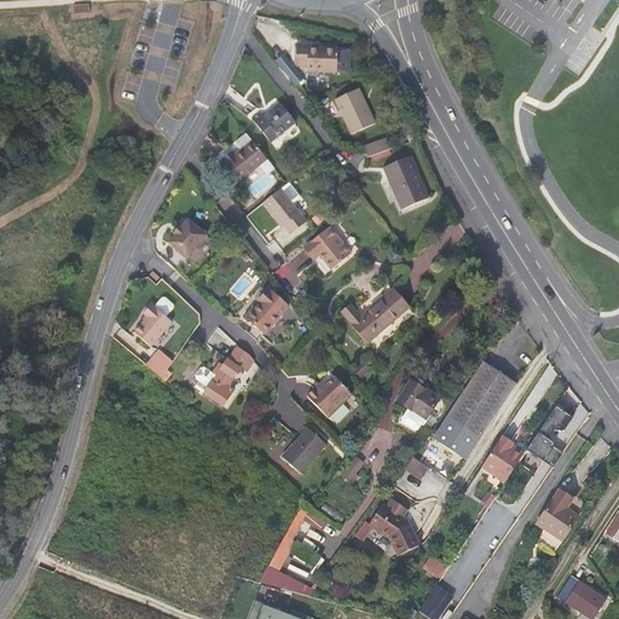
[(336,69),(336,55),(336,47),(319,47),(307,47),(307,45),(295,44),(295,65),(305,65),(305,71),(335,73),(336,69)]
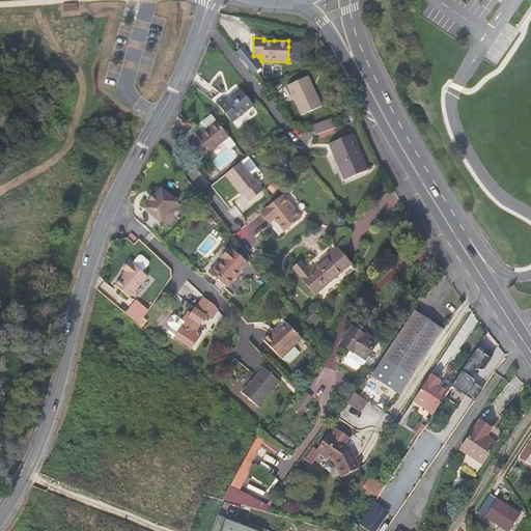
[(296,47),(288,47),(288,59),(297,59),(296,47)]
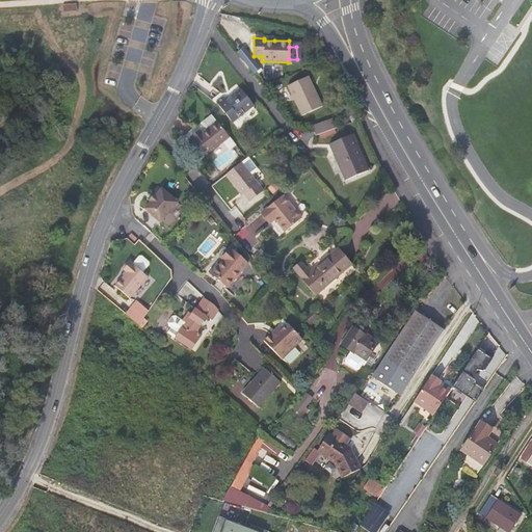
[(321,104),(308,74),(287,83),(301,113),(321,104)]
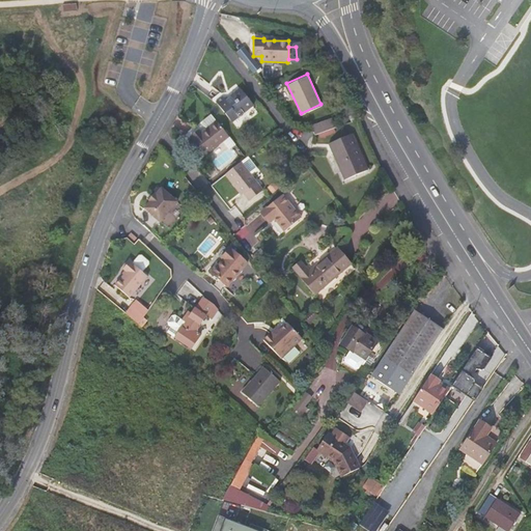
[(238,91),(223,103),(220,99),(213,105),(229,124),(250,107),(238,91)]
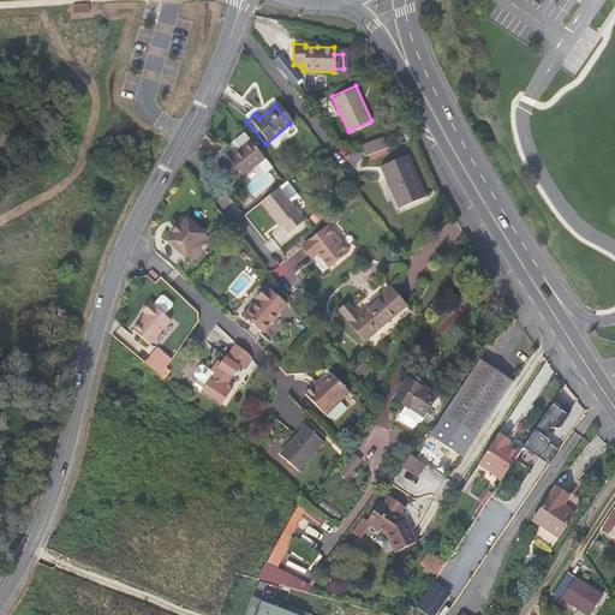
[(386,135),(362,143),(365,153),(389,145),(386,135)]
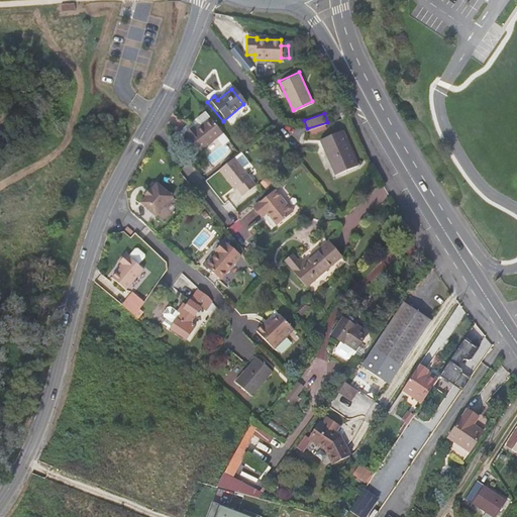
[(186,137),(198,152),(198,153),(218,137),(206,122),(194,132),(192,129),(184,135),(186,137)]
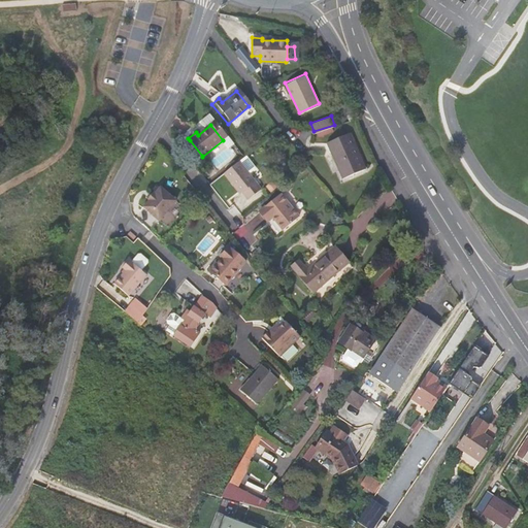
[(350,131),(328,141),(344,176),(366,166),(350,131)]
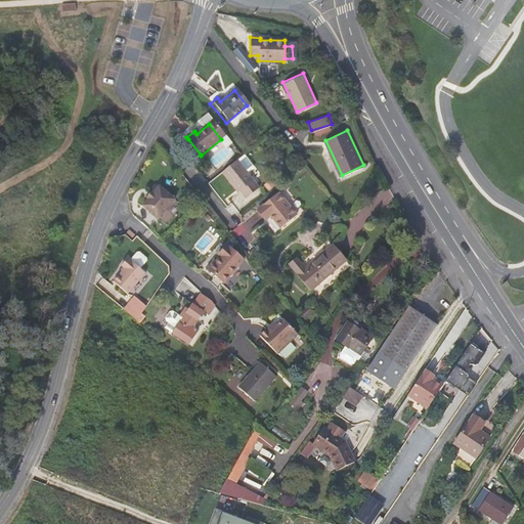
[(195,159),(201,155),(188,139),(183,143),(195,159)]
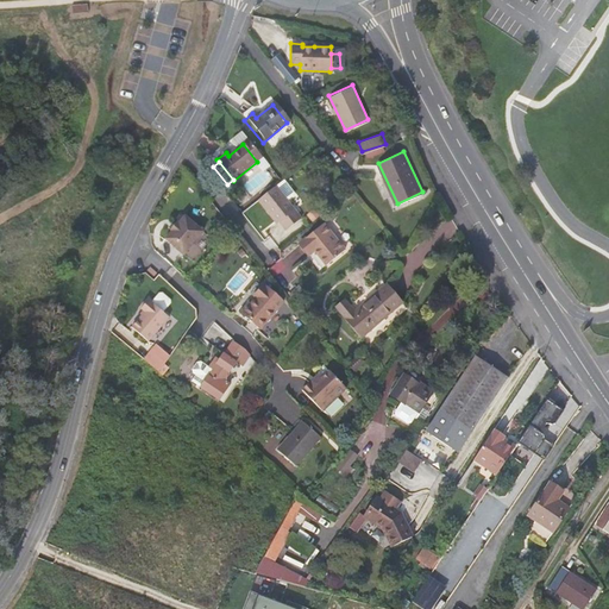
[(258,200),(267,211),(270,208),(280,221),(286,228),(301,218),(276,187),(258,200)]
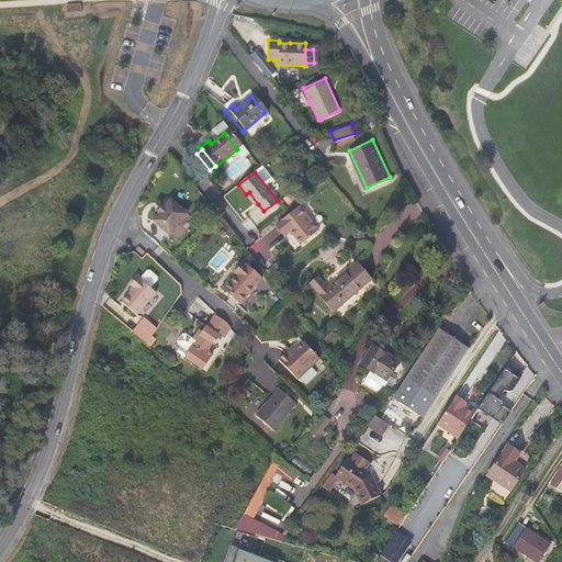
[(256,205),(258,204),(249,192),(246,194),(256,205)]
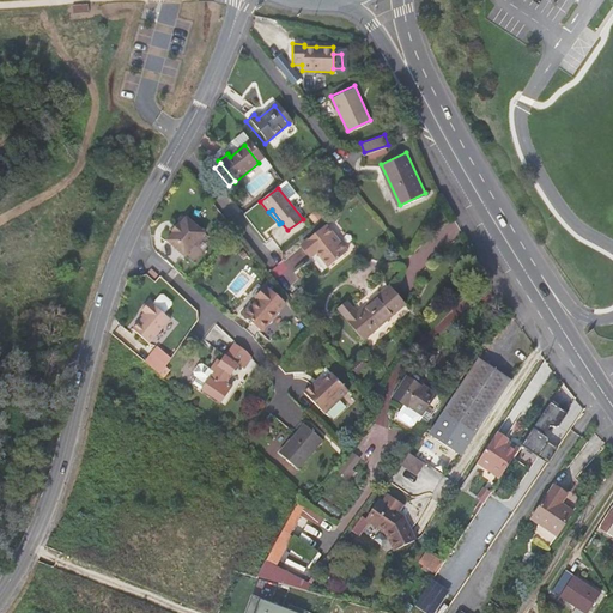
[(206,234),(188,217),(168,238),(186,255),(206,234)]
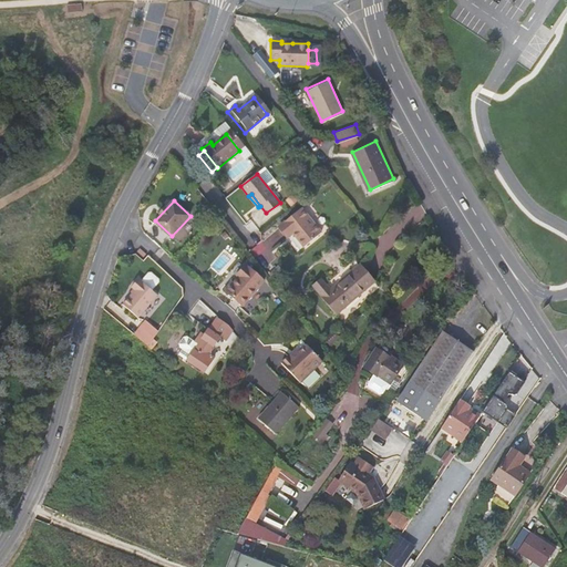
[(301,206),(280,224),(288,234),(292,230),(303,244),(320,230),(301,206)]
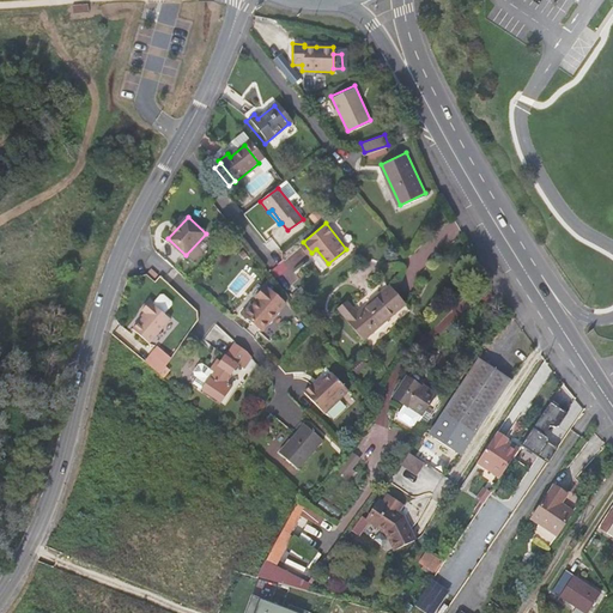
[(287,258),(271,269),(280,284),(297,272),(287,258)]
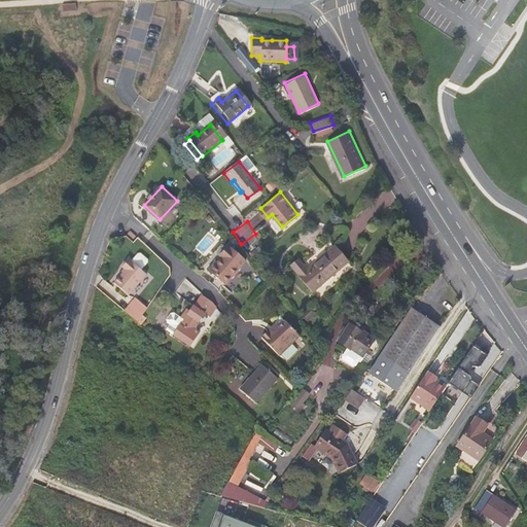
[(135,236),(129,230),(126,233),(132,239),(135,236)]
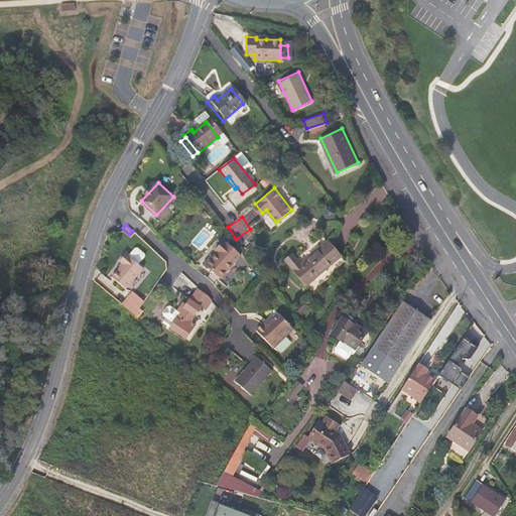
[(301,265),(294,272),(306,286),(342,255),(329,241),(301,265)]
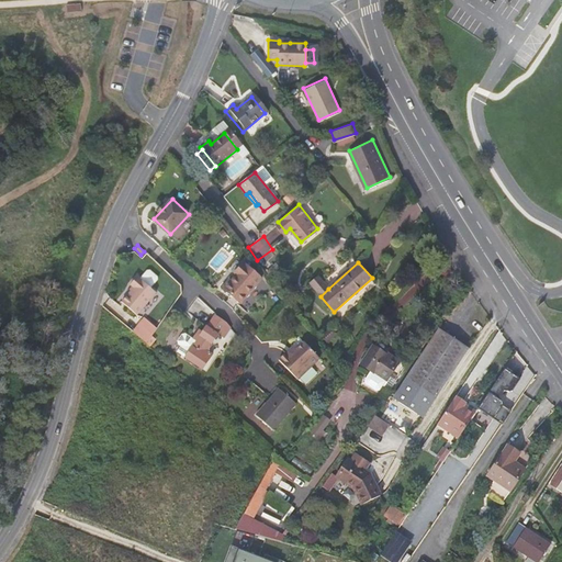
[(247,268),(232,283),(229,282),(222,289),(239,306),(262,283),(247,268)]
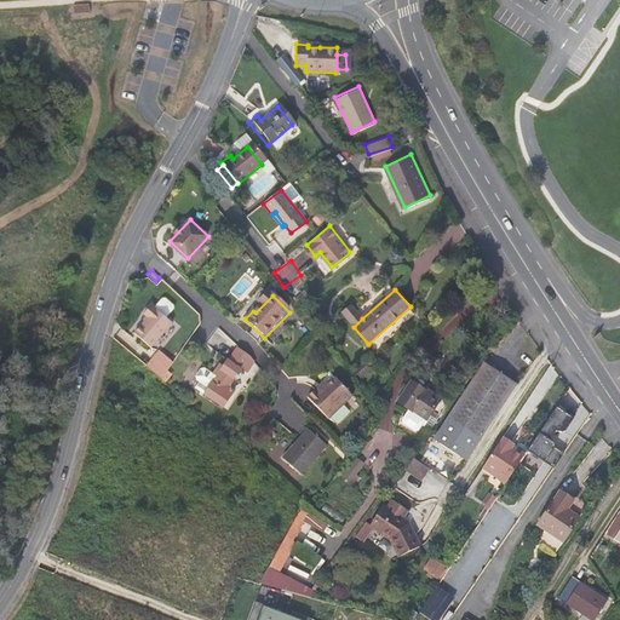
[(158,310),(155,309),(147,319),(148,320),(145,323),(136,334),(153,349),(173,323),(170,320),(174,314),(174,309),(167,303),(164,304),(158,310)]
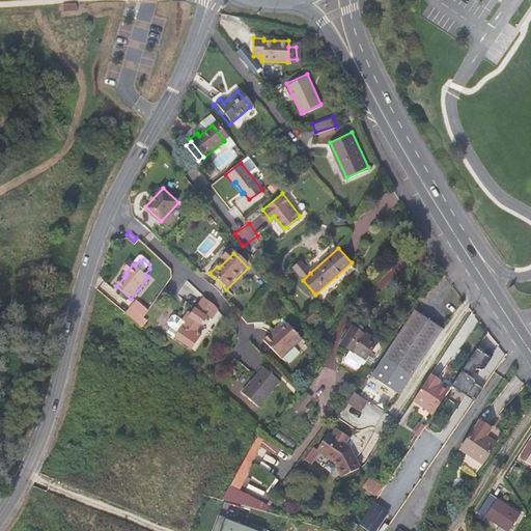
[(292,269),(303,280),(310,273),(301,261),(292,269)]
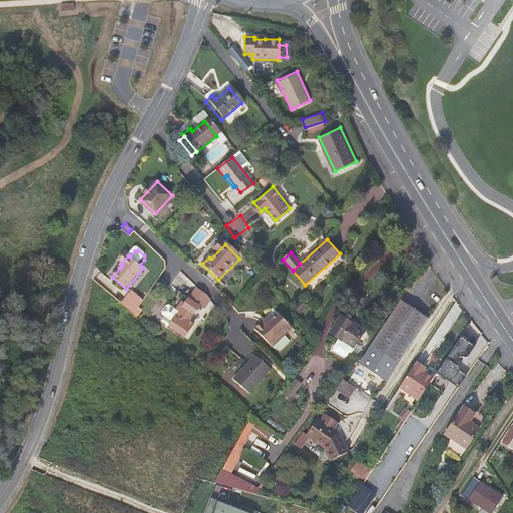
[(128,255),(126,253),(119,262),(121,264),(128,255)]
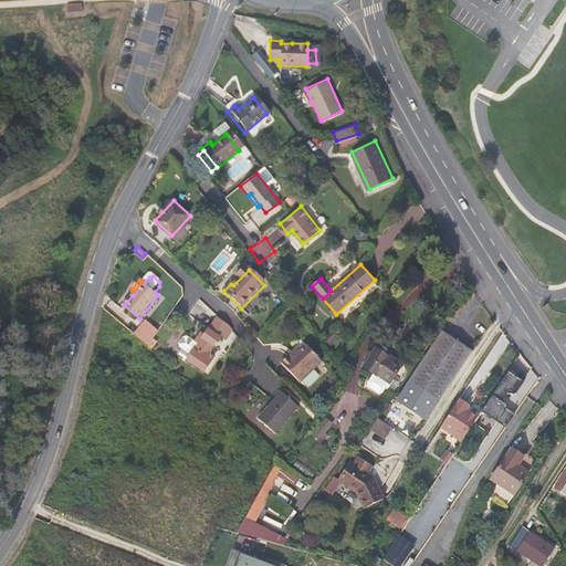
[(200,331),(197,337),(194,341),(187,335),(184,336),(179,343),(179,346),(182,348),(178,354),(187,359),(203,371),(213,358),(206,354),(219,336),(224,341),(232,331),(228,326),(217,318),(205,334),(200,331)]
